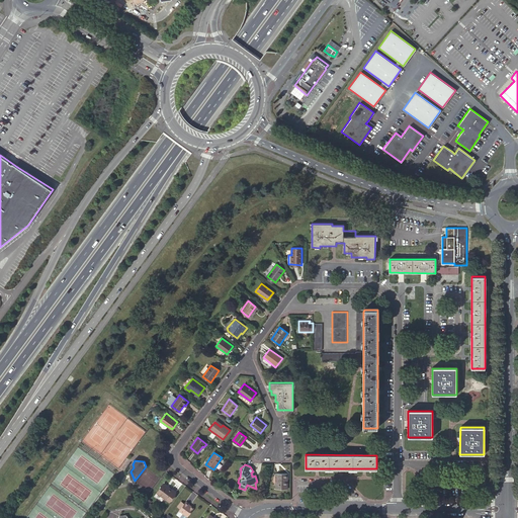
[(287,478),(287,473),(276,473),(275,489),(287,489),(287,485),(286,485),(286,478),(287,478)]
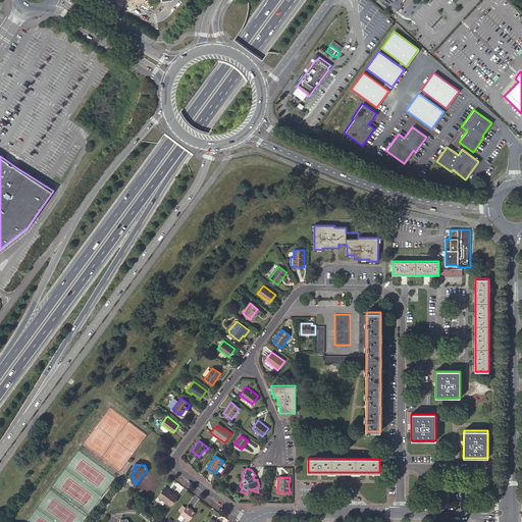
[(170,506),(177,497),(164,487),(158,497),(170,506)]
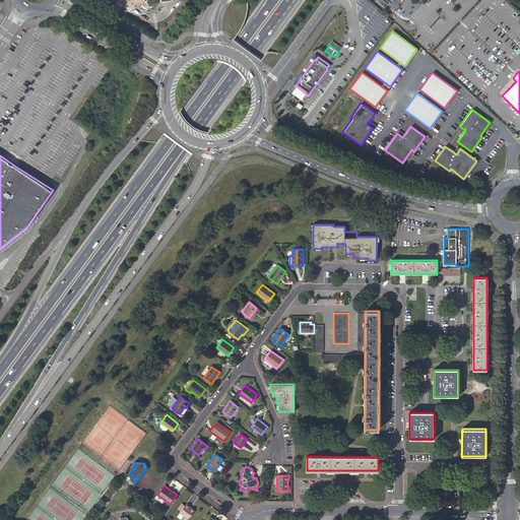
[(187,503),(185,505),(182,510),(180,512),(189,518),(195,510),(190,507),(191,506),(187,503)]
